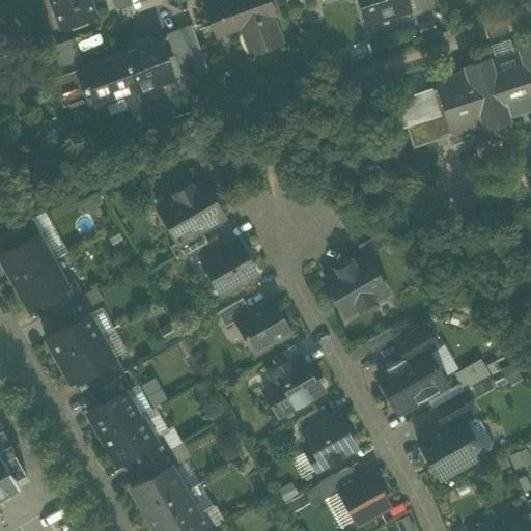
[(60,14),(65,28),(94,17),(88,0),(50,0),(56,16),(60,14)]
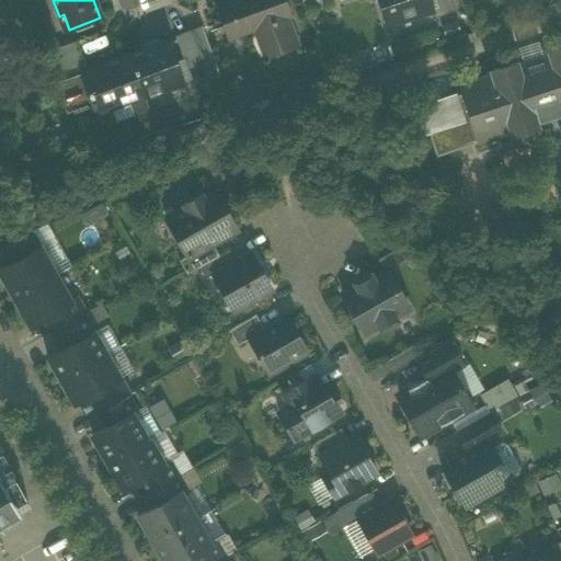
[(262,23),(273,55),(296,47),(286,18),(290,15),(284,0),(233,0),(215,7),(226,35),(262,23)]
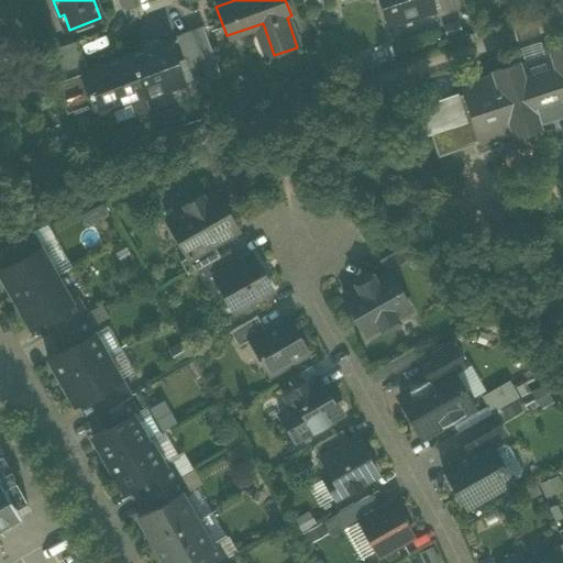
[(378,0),(386,23),(414,14),(415,18),(433,12),(429,0),(378,0)]
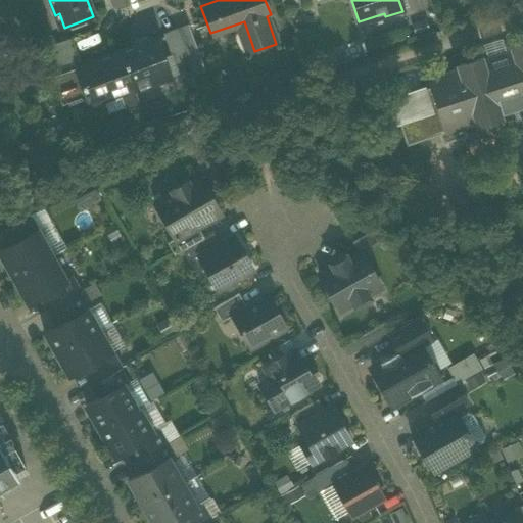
[(59,13),(55,15),(60,29),(64,28),(59,13)]
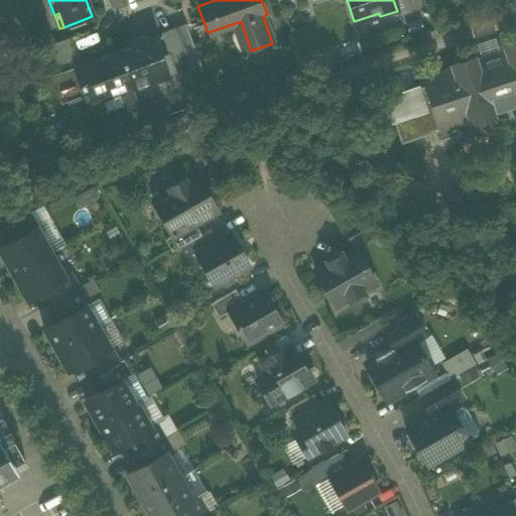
[(185,24),(173,29),(183,54),(190,74),(202,70),(185,24)]
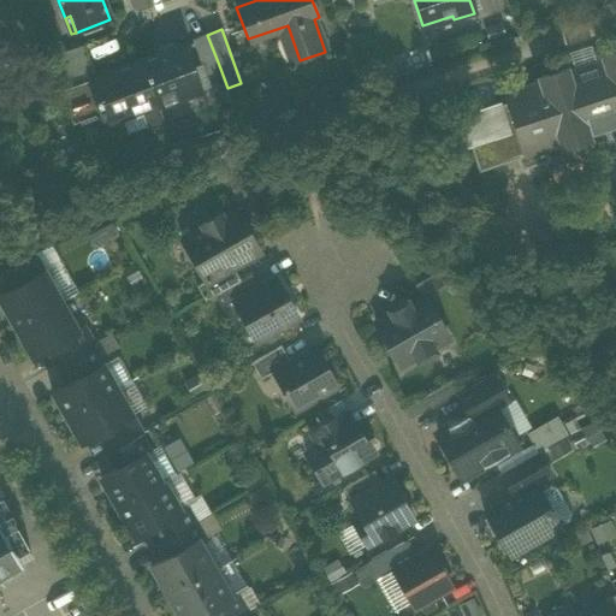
[(205,71),(219,65),(207,35),(193,40),(205,71)]
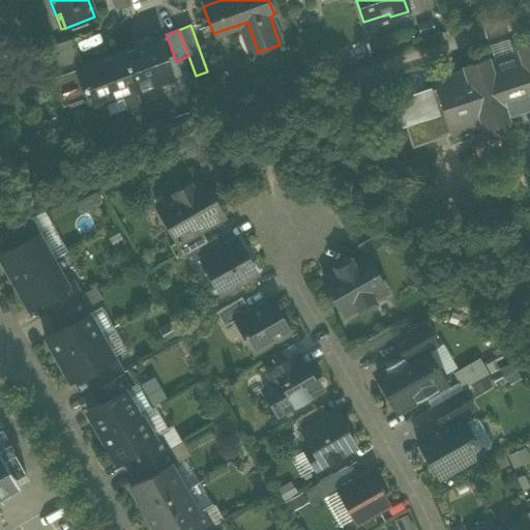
[(41,50),(51,72),(78,63),(70,39),(41,50)]
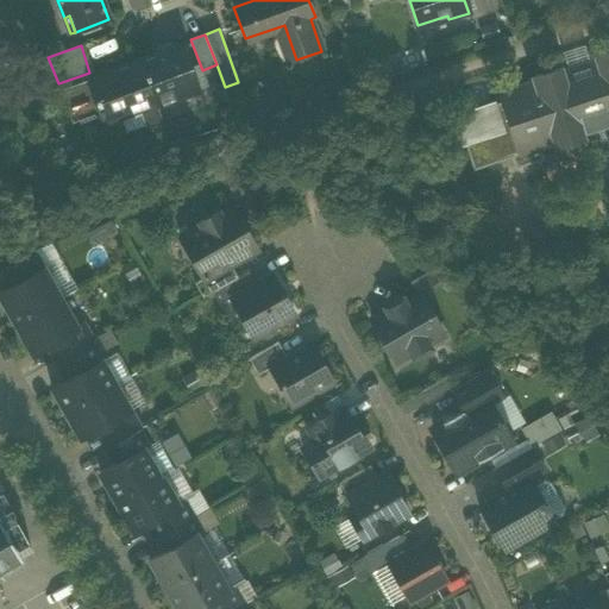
[(181,45),(139,61),(156,106),(198,89),(181,45)]
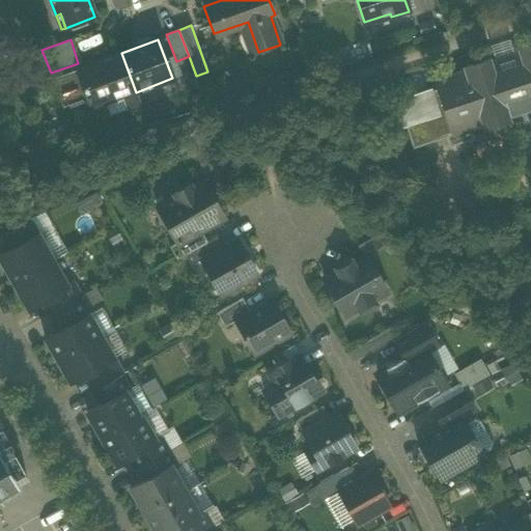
[(436,89),(450,134),(470,128),(482,123),(484,130),(508,121),(507,116),(530,108),(530,44),(518,48),(520,54),(490,63),(487,58),(464,65),(466,72),(434,82),(436,89)]
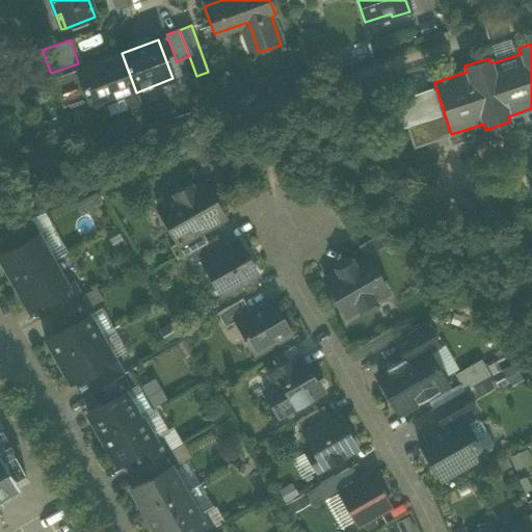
[(122,53),(80,69),(76,71),(86,97),(87,97),(91,106),(122,96),(123,98),(136,92),(122,53)]
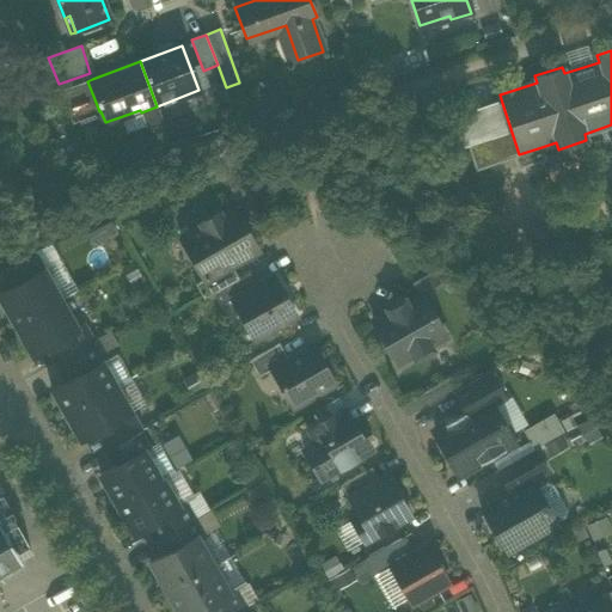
[(72,122),(99,111),(87,81),(92,79),(90,73),(59,84),(72,122)]
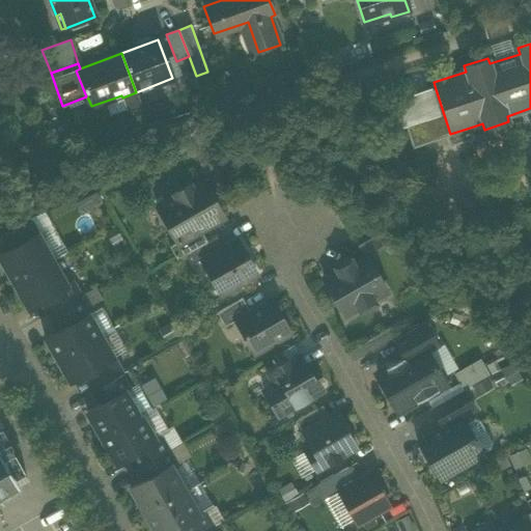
[(449,146),(473,139),(470,128),(450,134),(436,89),(431,90),(430,88),(395,100),(403,127),(406,127),(413,148),(446,137),(449,146)]
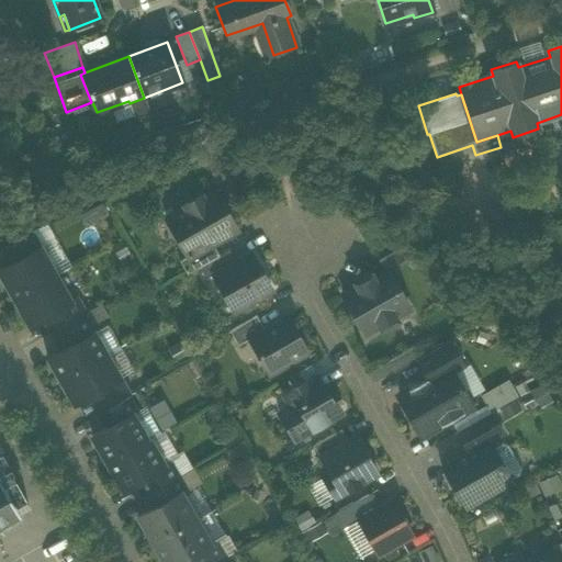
[(187,257),(188,258),(212,244),(237,229),(215,192),(203,199),(201,195),(183,205),(186,209),(166,221),(187,257)]
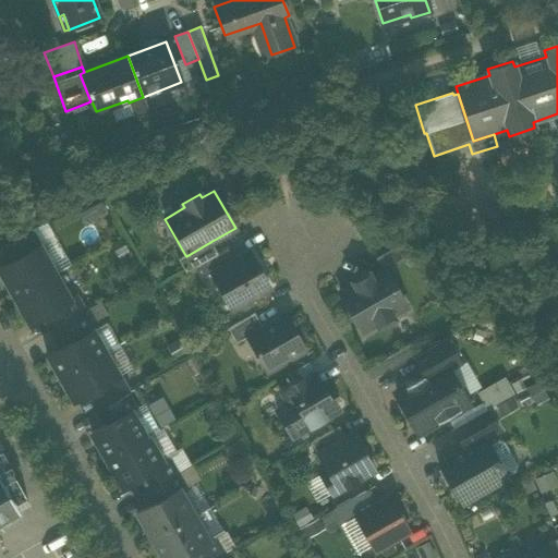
[(2,246),(11,262),(39,245),(32,232),(2,246)]
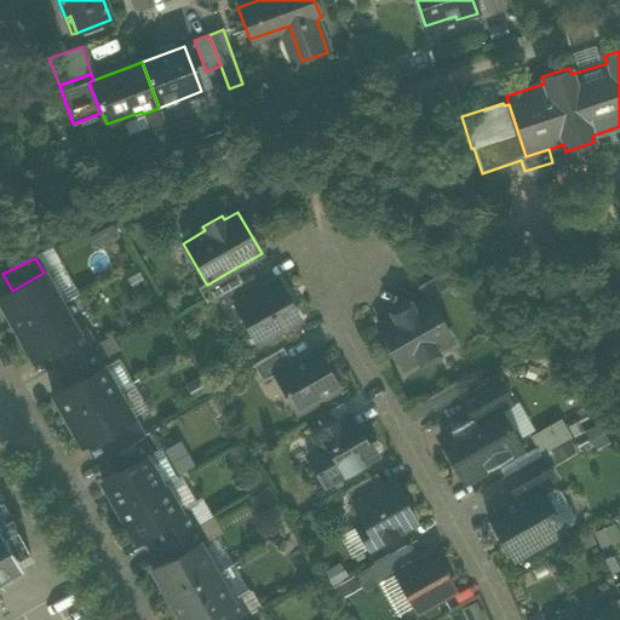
[(206,303),(218,296),(241,282),(234,269),(207,285),(206,283),(197,288),(206,303)]
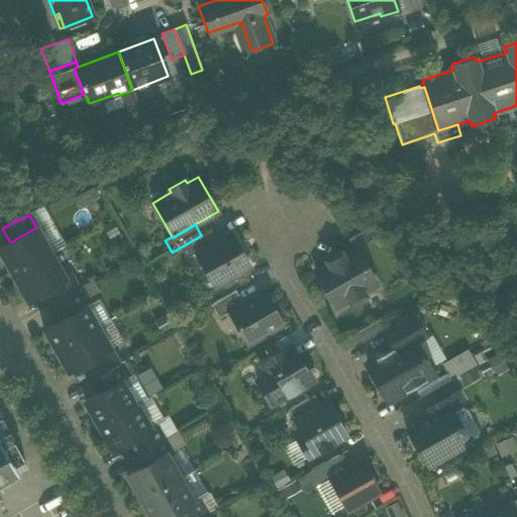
[(0,247),(0,252),(13,276),(52,253),(36,227),(10,242),(0,247)]
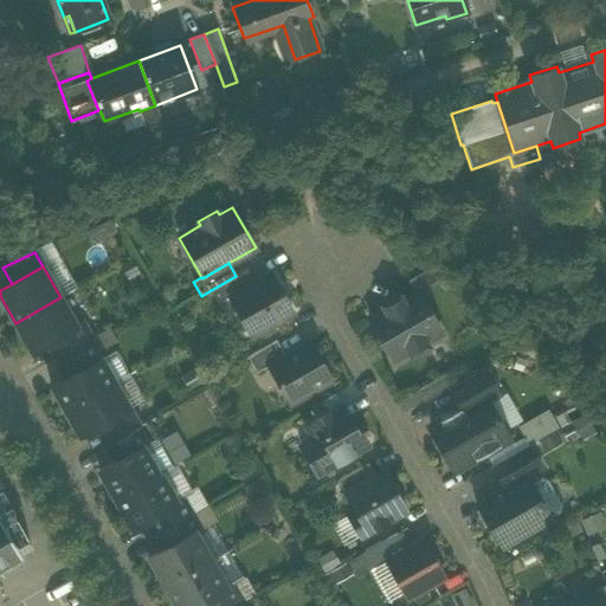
[(407,281),(414,294),(417,291),(437,281),(430,268),(407,281)]
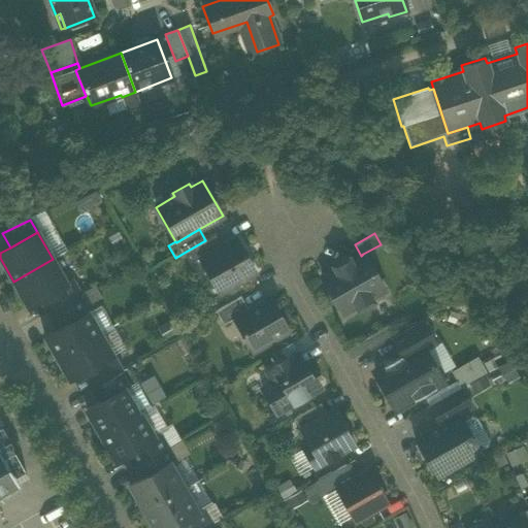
[(215,235),(205,240),(186,252),(192,262),(199,258),(221,245),(215,235)]
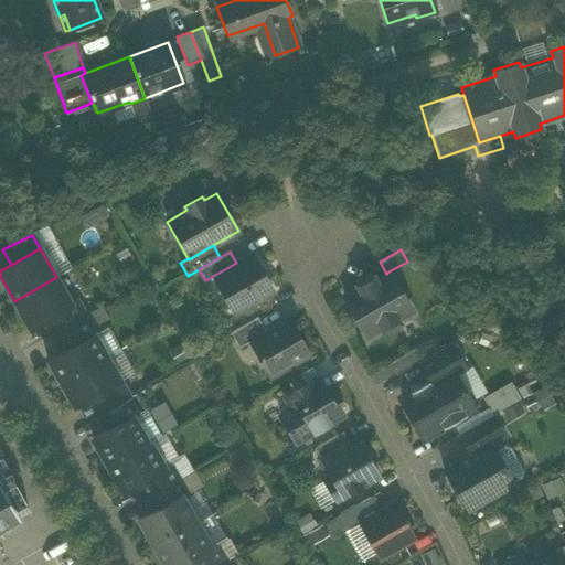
[(213,276),(235,315),(274,292),(252,254),(236,263),(213,276)]
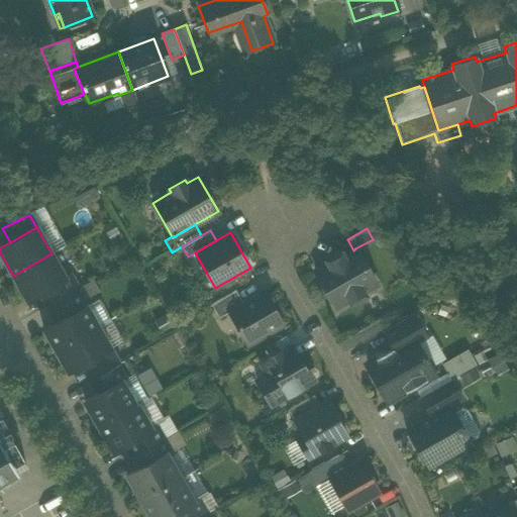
[(348,300),(350,303),(365,295),(363,292),(376,284),(355,248),(353,250),(342,256),(340,252),(326,261),(328,265),(315,272),(332,302),(345,294),(348,300)]
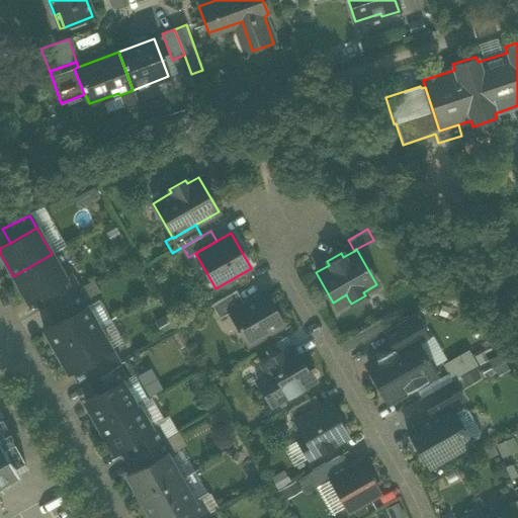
[(65,277),(52,254),(13,276),(26,300),(39,293),(49,288),(66,278),(65,277)]
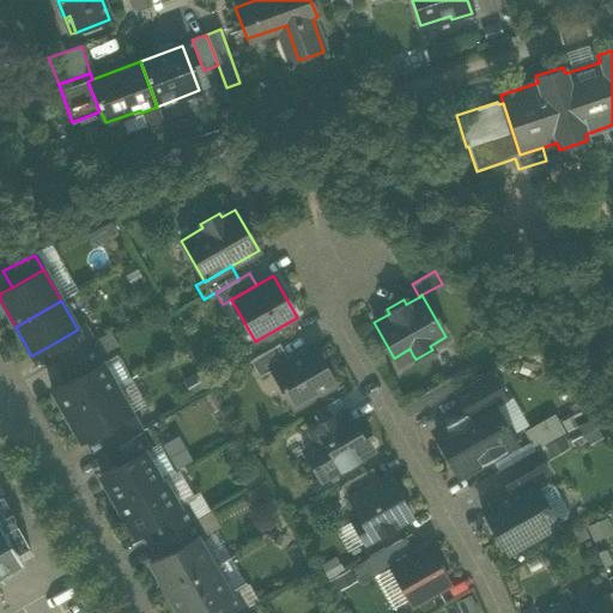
[(58,341),(66,356),(91,343),(93,341),(83,325),(77,328),(78,329),(58,341)]
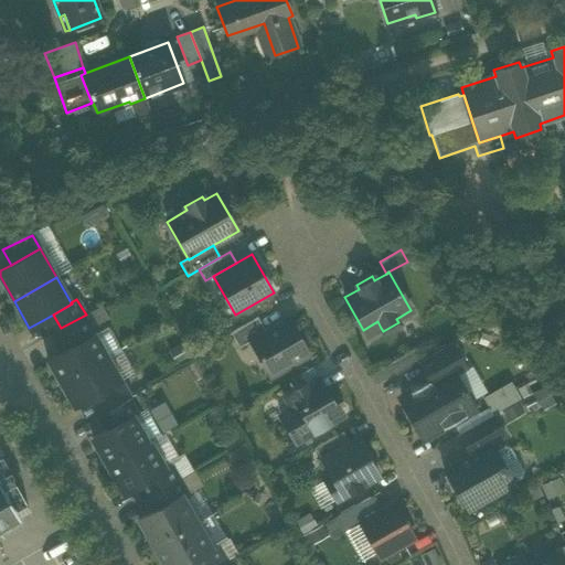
[(84,316),(91,328),(107,319),(100,307),(86,315),(84,316)]
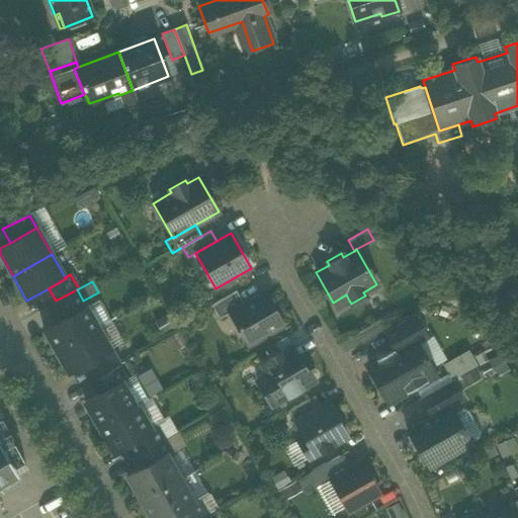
[(47,307),(56,300),(49,288),(39,293),(47,307)]
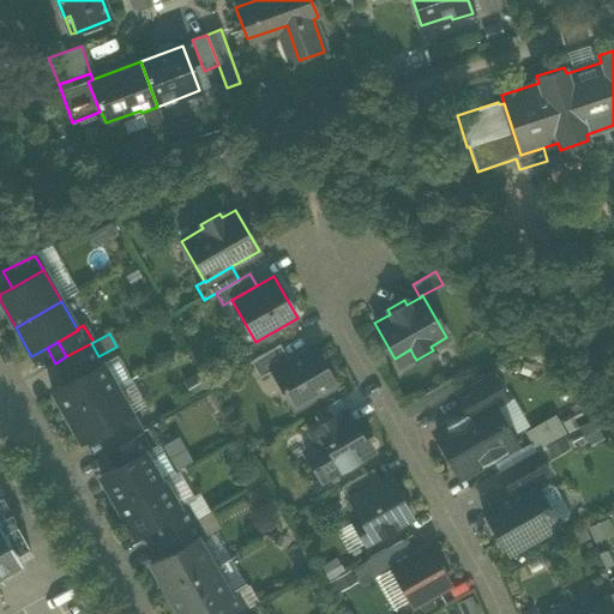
[(91,343),(66,356),(55,363),(66,383),(102,362),(98,356),(91,343)]
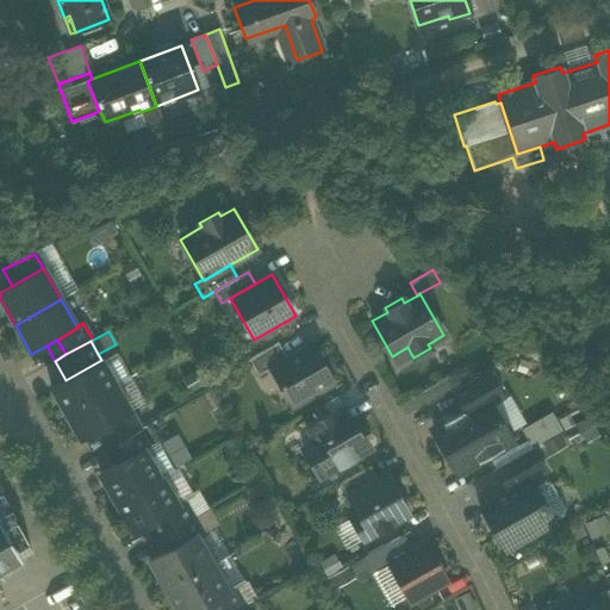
[(249,359),(257,375),(269,368),(287,359),(278,342),(249,359)]
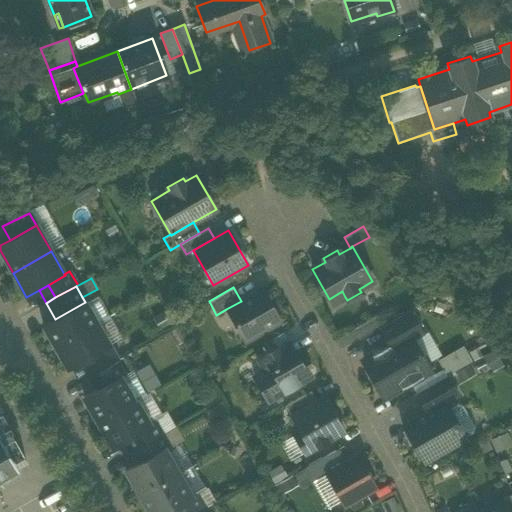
[(226,309),(244,341),(278,321),(273,312),(274,311),(261,289),(241,301),(226,309)]
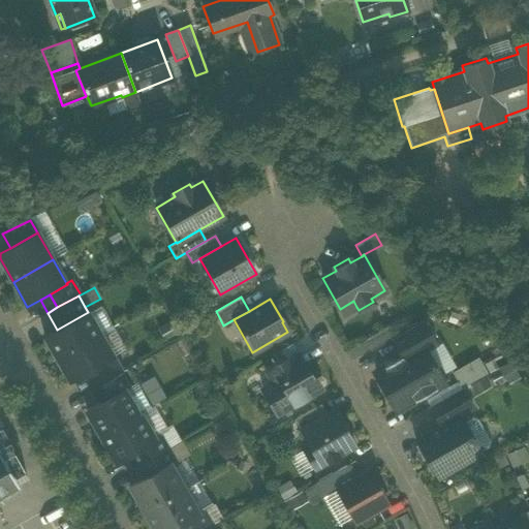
[(353,301),(340,309),(343,314),(356,307),(353,301)]
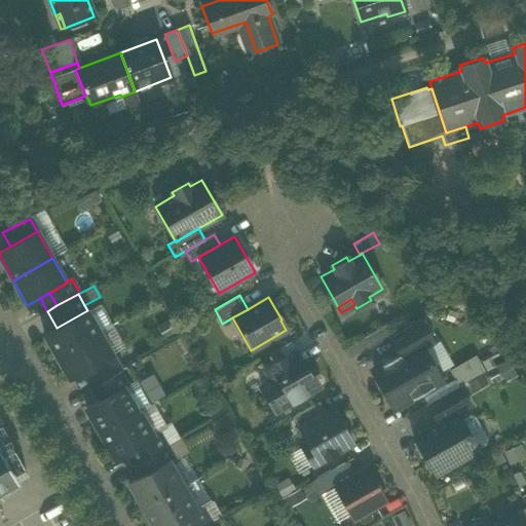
[(114,351),(123,345),(108,317),(107,318),(100,304),(90,309),(114,351)]
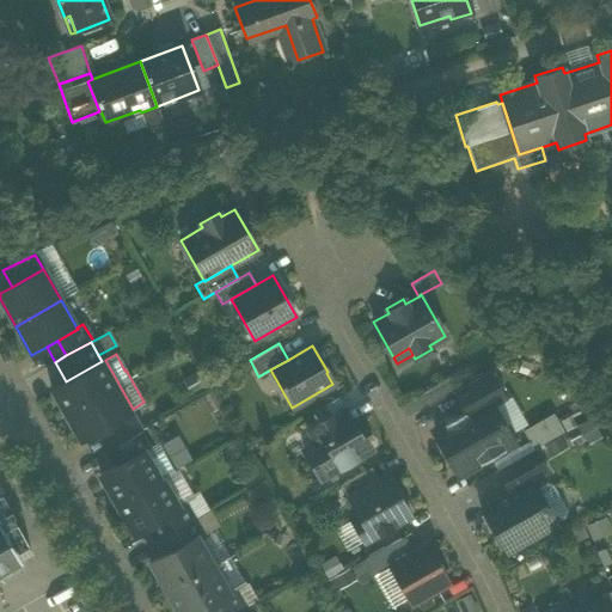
[(51,390),(66,415),(116,386),(102,361),(66,381),(51,390)]
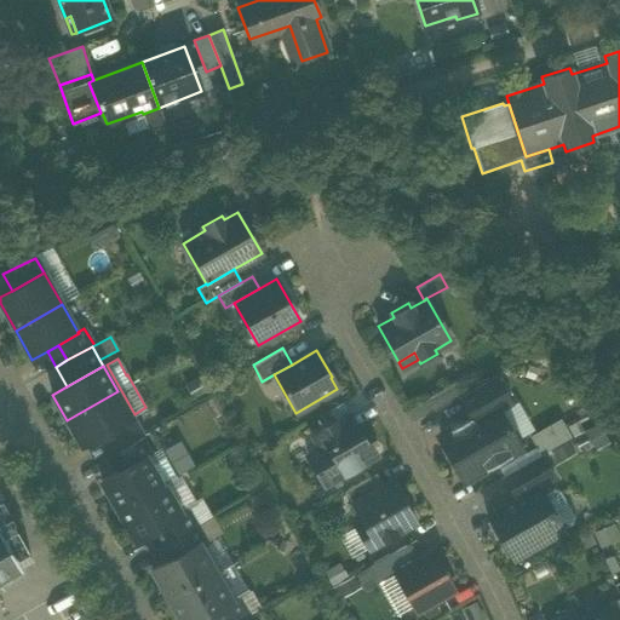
[(458,397),(470,418),(495,403),(500,412),(512,405),(497,375),(463,395),(458,397)]
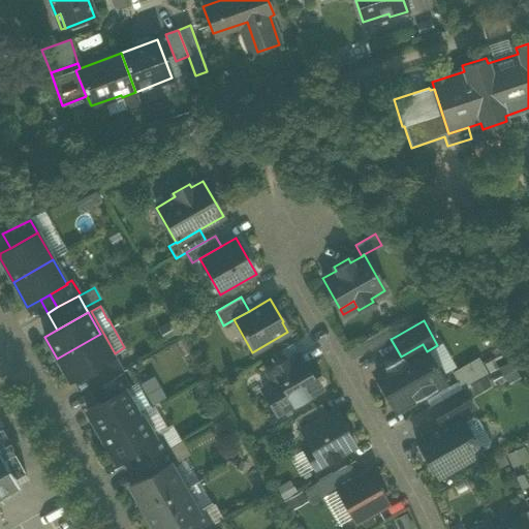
[(114,358),(100,334),(57,359),(70,382),(85,374),(94,369),(114,358)]
